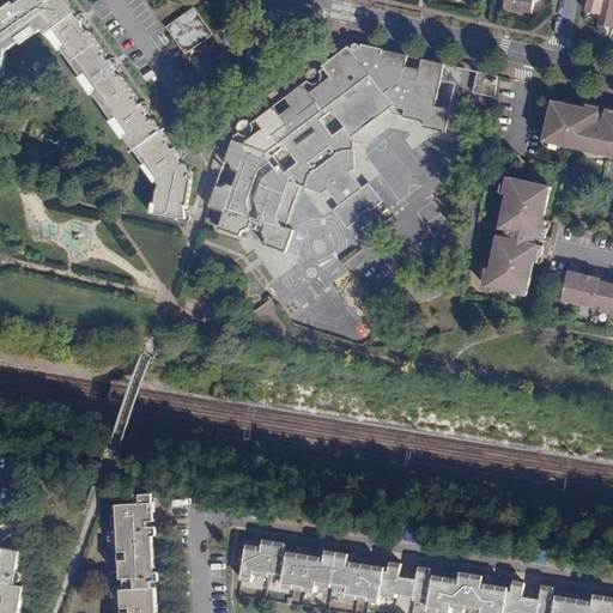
[(0,0),(0,55),(5,58),(5,52),(20,41),(18,38),(35,26),(38,31),(42,29),(46,30),(47,34),(54,29),(65,46),(62,47),(82,74),(84,73),(96,90),(93,92),(114,120),(116,117),(127,134),(125,135),(145,164),(149,161),(161,177),(157,180),(162,186),(162,187),(159,187),(156,202),(159,204),(158,214),(167,216),(165,219),(183,222),(186,205),(188,205),(193,178),(189,177),(189,170),(184,164),(183,164),(180,159),(181,157),(174,149),(173,150),(168,144),(170,141),(152,119),(151,120),(147,115),(150,114),(143,104),(141,105),(137,99),(138,98),(121,76),(120,77),(115,71),(117,70),(110,60),(109,61),(105,56),(107,54),(90,30),(87,32),(74,13),(77,12),(67,0),(24,0),(19,4),(25,13),(20,16),(17,11),(13,11),(12,11),(11,13),(10,14),(10,17),(11,18),(7,22),(2,14),(0,17),(0,0)]
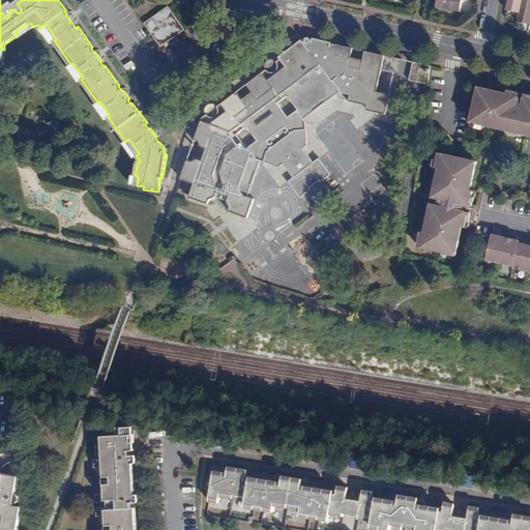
[(437,0),(436,7),(461,11),(462,0),(437,0)]
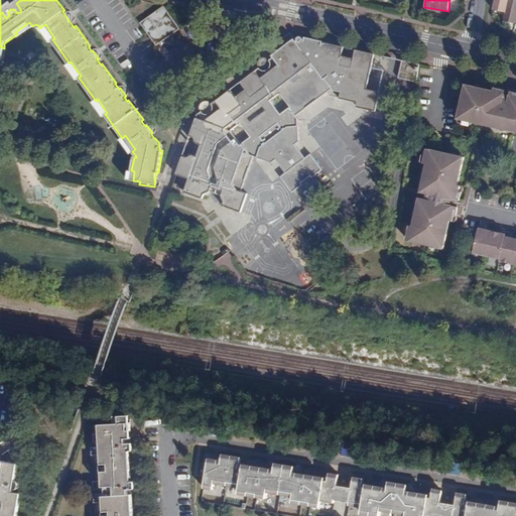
[(494,0),(493,9),(506,12),(508,0),(494,0)]
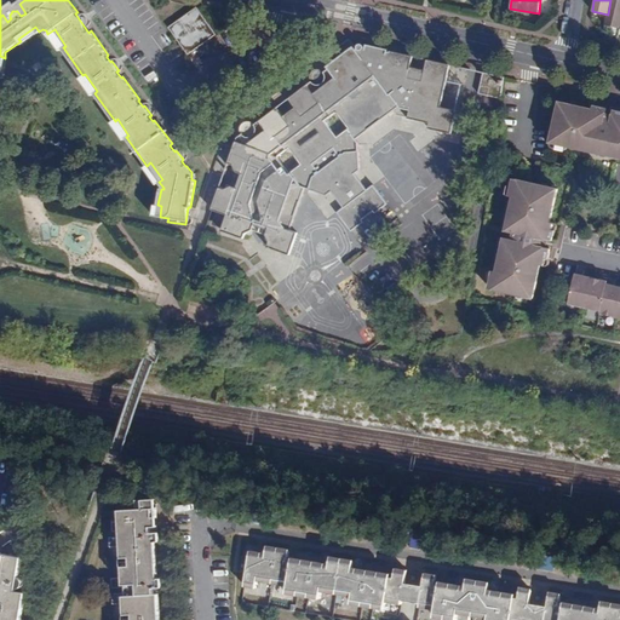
[(619,0),(610,0),(608,15),(606,24),(616,27),(619,28),(619,0)]
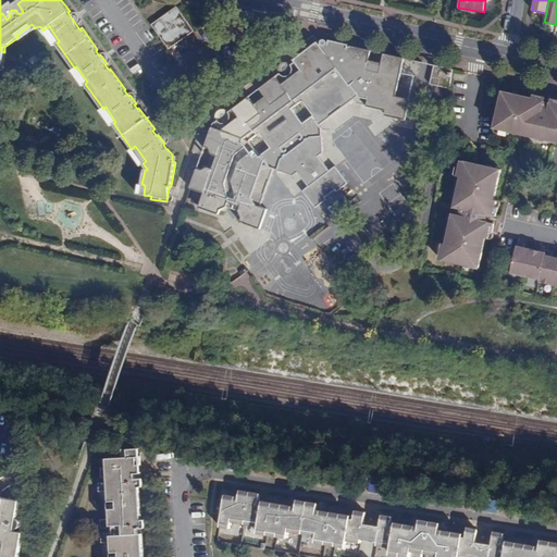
[(175,14),(172,10),(151,24),(169,49),(194,31),(180,11),(175,14)]
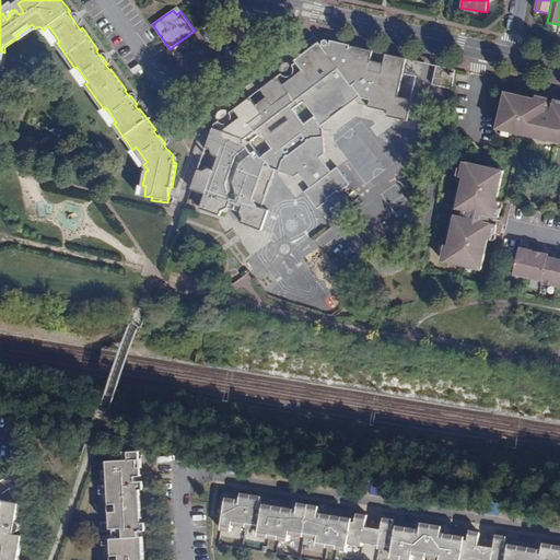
[(557,24),(547,22),(545,32),(555,34),(557,24)]
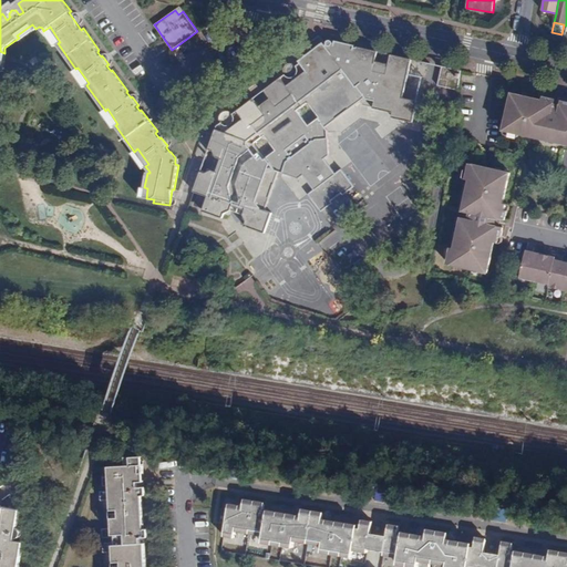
[(216,172),(212,171),(205,174),(199,172),(192,193),(206,197),(202,212),(222,218),(224,214),(230,212),(233,206),(244,210),(241,215),(246,222),(244,226),(265,234),(271,214),(265,210),(278,173),(298,179),(302,176),(313,191),(307,195),(321,213),(332,204),(331,202),(341,194),(343,196),(354,187),(341,169),(336,174),(325,160),(329,156),(328,131),(326,127),(360,102),(362,106),(392,113),(392,117),(413,122),(418,101),(403,98),(412,59),(391,53),(389,64),(375,61),(378,51),(334,41),(333,43),(333,42),(332,41),(328,40),(327,41),(327,42),(327,43),(327,44),(326,45),(323,42),(298,61),(300,63),(296,66),(296,68),(297,69),(297,71),(297,72),(296,74),(295,75),(294,76),(291,76),(289,78),(288,76),(287,76),(286,75),(285,74),(264,90),(269,98),(259,106),(253,99),(232,114),(233,115),(233,116),(233,117),(233,119),(233,120),(233,122),(232,122),(230,123),(228,124),(227,125),(226,125),(225,125),(224,124),(222,123),(216,125),(208,150),(213,152),(216,157),(220,160),(216,172)]
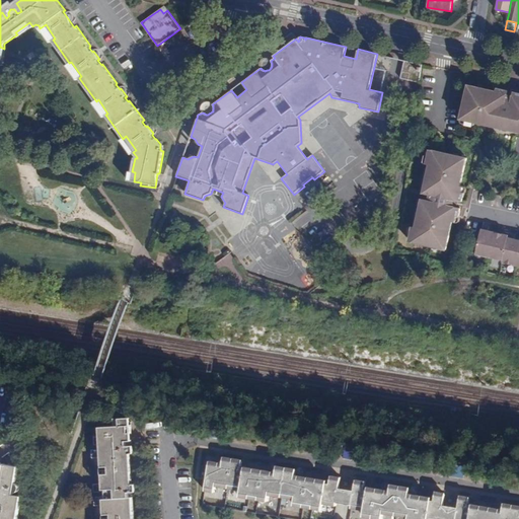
[(271,62),(271,61),(270,60),(268,59),(267,58),(265,58),(264,59),(262,59),(261,61),(260,62),(260,63),(260,65),(260,67),(261,68),(262,69),(263,70),(264,70),(265,71),(267,70),(269,70),(270,69),(271,68),(272,66),(272,65),(272,63),(271,62)]
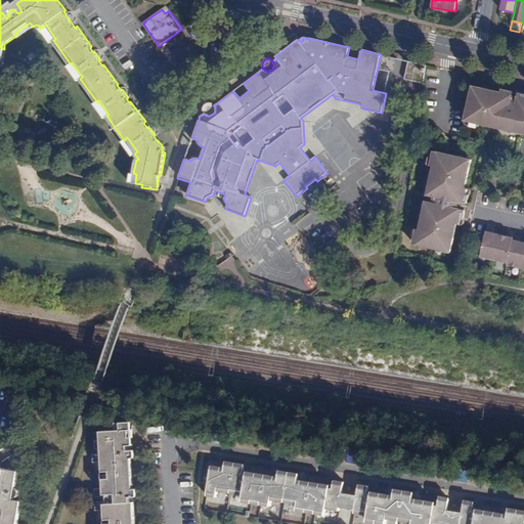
[(407,60),(404,80),(423,83),(427,64),(407,60)]
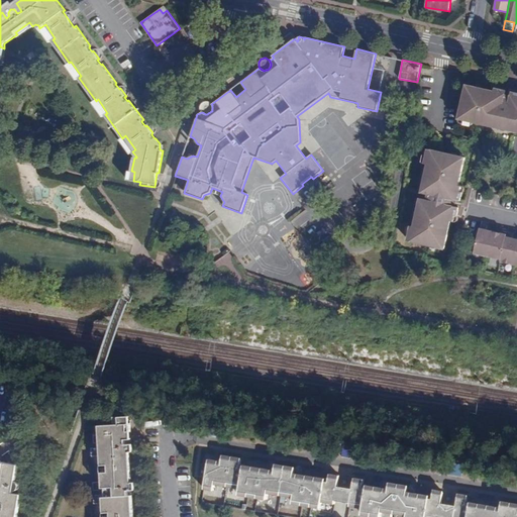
[(458,119),(516,131),(516,93),(512,92),(512,96),(506,95),(506,91),(496,89),(495,91),(492,91),(467,85),(464,93),(467,94),(466,99),(463,99),(458,119)]
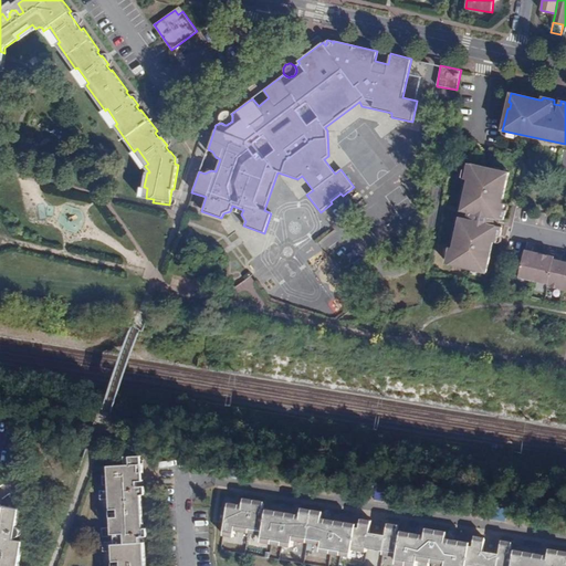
[(232,115),(231,114),(231,113),(230,112),(228,112),(227,111),(226,111),(224,112),(223,112),(222,113),(221,113),(220,115),(219,116),(219,117),(219,118),(219,119),(220,121),(221,123),(223,124),(224,125),(226,125),(227,125),(228,124),(230,123),(231,122),(232,122),(232,119),(232,118),(232,117),(232,116),(232,115)]
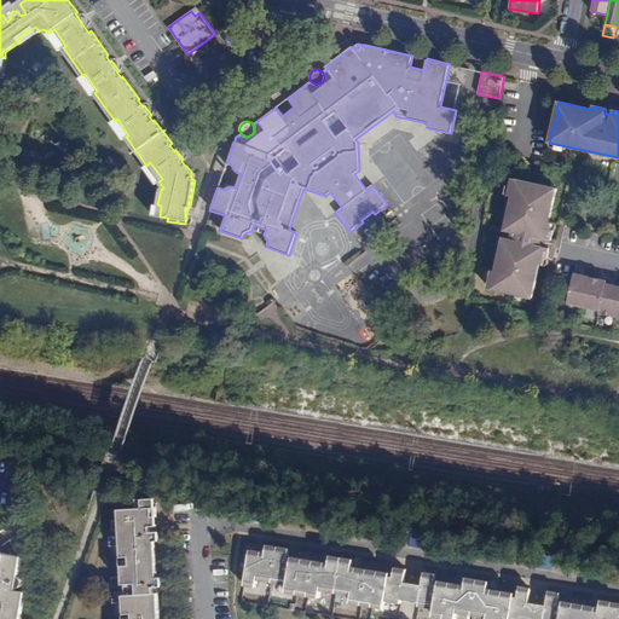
[(533,299),(541,266),(542,259),(548,260),(550,249),(542,247),(543,239),(551,241),(554,230),(551,230),(553,224),(549,223),(557,189),(548,187),(547,189),(541,187),(541,185),(514,179),(509,196),(513,197),(509,214),(512,215),(510,220),(508,221),(505,231),(514,233),(513,241),(504,238),(502,248),(504,250),(502,256),(499,255),(496,272),(492,271),(489,289),(516,295),(518,293),(524,294),(525,296),(533,299)]
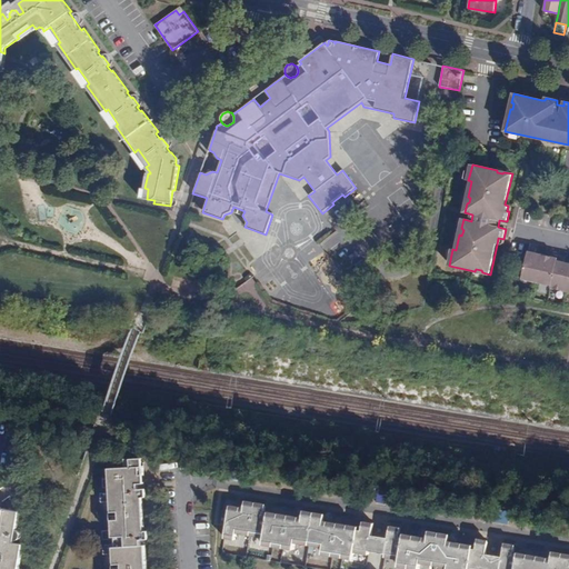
[(360,205),(363,209),(369,206),(366,200),(360,205)]
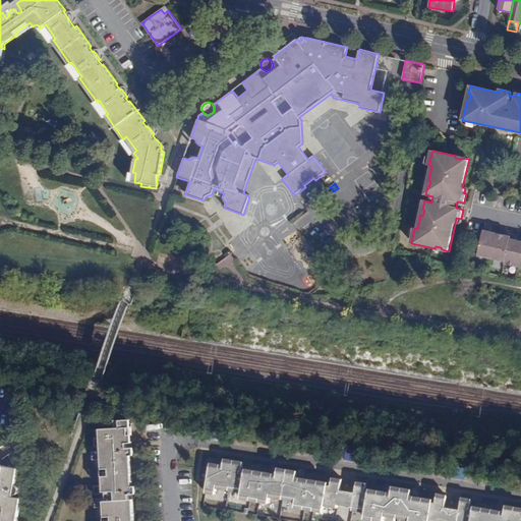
[(212,194),(222,197),(224,193),(214,189),(212,194)]
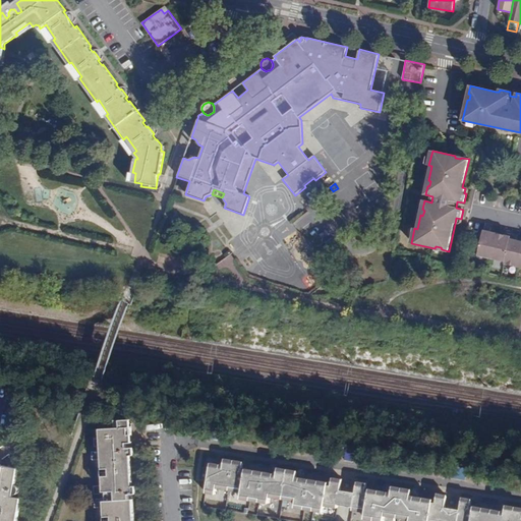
[(478,255),(491,258),(498,234),(483,231),(478,255)]
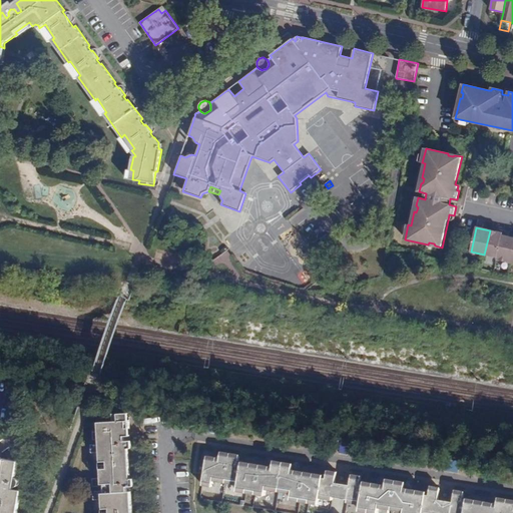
[(490,230),(484,254),(497,258),(502,235),(503,233),(490,230)]
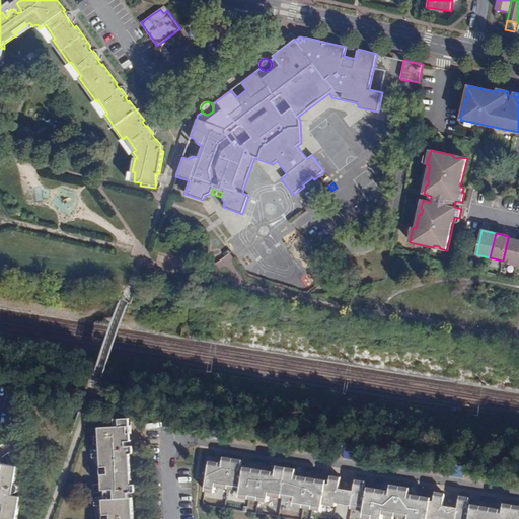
[(288,252),(307,267),(319,251),(300,237),(288,252)]
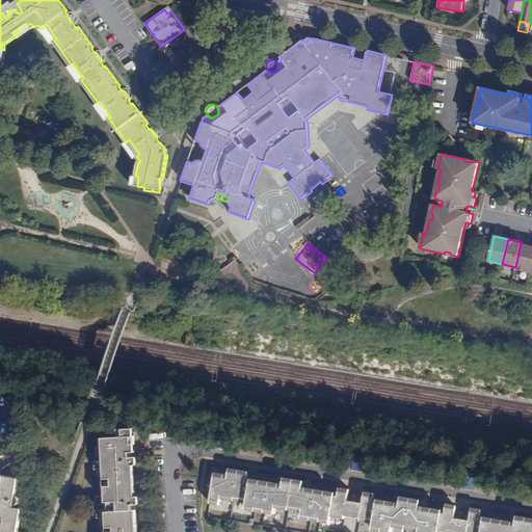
[(531,245),(521,244),(515,267),(515,269),(529,272),(531,259),(531,245)]
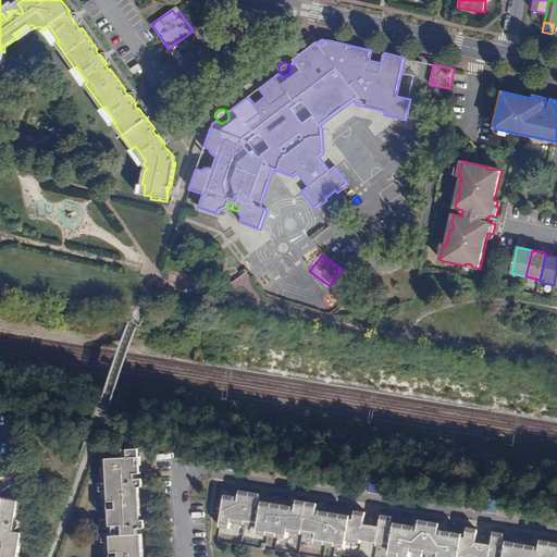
[(144,556),(143,533),(139,533),(138,528),(143,528),(145,527),(146,525),(146,524),(147,522),(145,519),(141,519),(140,486),(141,486),(144,485),(145,482),(144,480),(139,478),(136,479),(136,473),(139,472),(139,463),(143,463),(141,456),(138,456),(138,448),(128,448),(128,457),(107,458),(107,468),(100,469),(101,477),(108,477),(108,482),(98,482),(99,491),(109,490),(109,498),(116,498),(118,510),(110,511),(110,519),(100,519),(101,528),(110,527),(110,532),(101,533),(102,542),(111,542),(112,549),(120,549),(120,556),(144,556)]
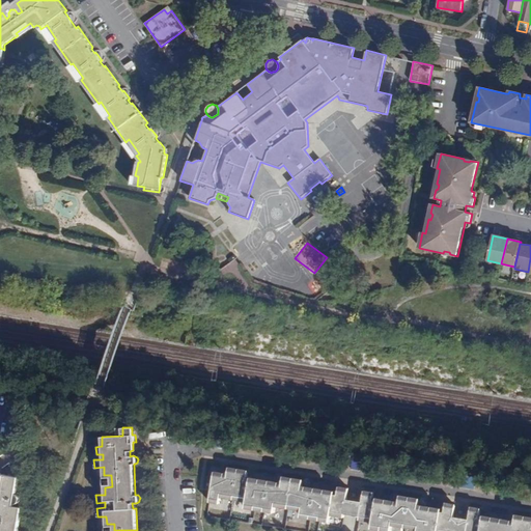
[(217,435),(215,446),(231,449),(233,437),(217,435)]
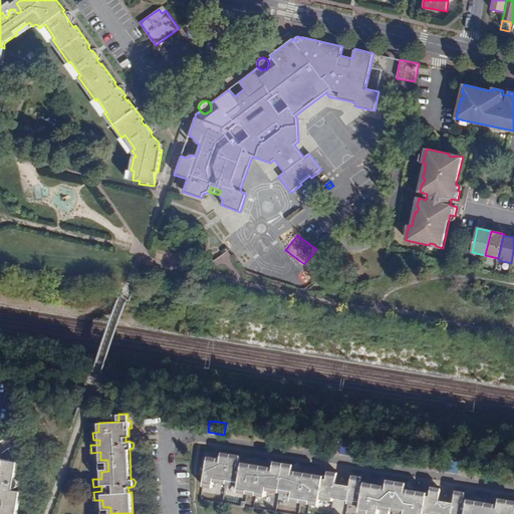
[(341,442),(339,453),(355,456),(357,445),(341,442)]
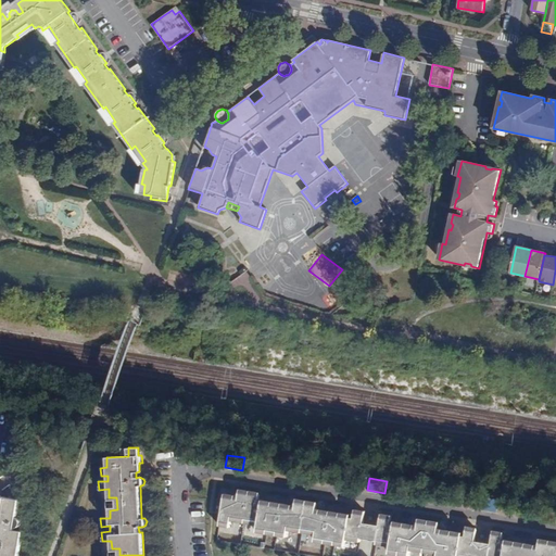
[(222,515),(219,526),(229,528),(230,521),(243,523),(257,526),(256,532),(266,533),(277,535),(287,536),(288,530),(301,532),(316,534),(315,541),(325,543),(335,544),(345,546),(346,540),(361,542),(361,538),(377,541),(377,544),(390,546),(389,554),(399,555),(404,555),(408,555),(411,550),(424,552),(439,554),(438,555),(472,555),(475,555),(555,555),(555,540),(541,538),(540,545),(503,539),(504,531),(494,530),(492,543),(475,541),(478,527),(467,526),(466,532),(439,528),(440,521),(419,517),(418,525),(391,520),(392,515),(381,514),(380,525),(364,521),(365,510),(355,509),(354,514),(317,508),(318,502),(298,497),(297,505),(258,498),(261,492),(240,489),(239,495),(225,493),(222,515)]
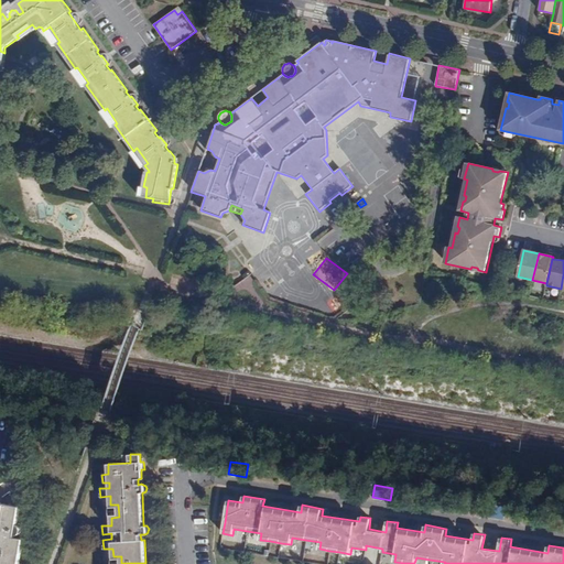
[(0,563),(19,563),(23,539),(14,538),(15,534),(18,534),(19,533),(20,532),(21,530),(20,527),(17,524),(20,507),(1,503),(0,501),(0,563)]
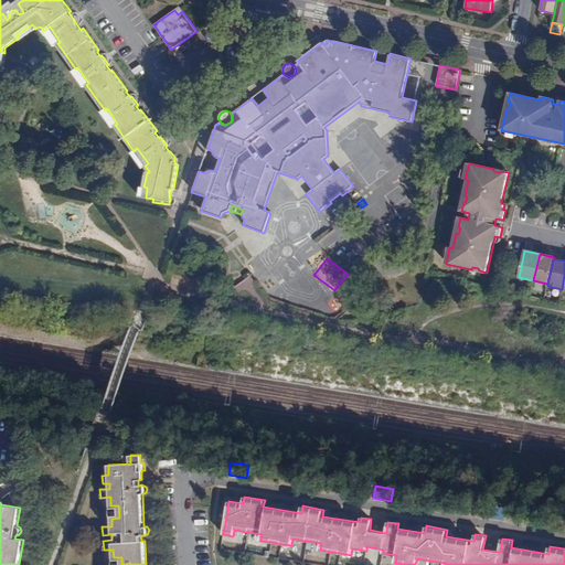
[(489,504),(487,516),(504,519),(507,508),(489,504)]
